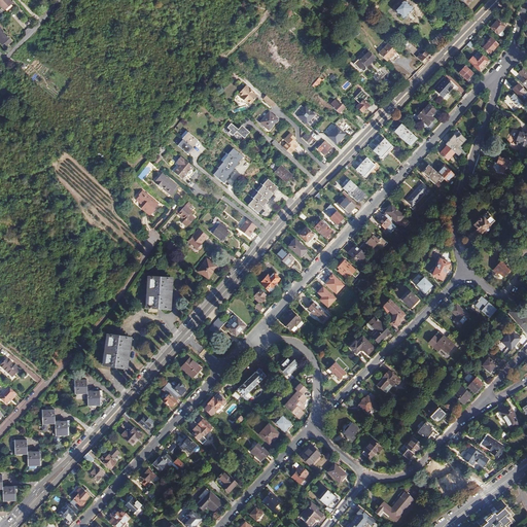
[(15,4),(11,0),(0,0),(0,8),(0,9),(3,6),(7,11),(15,4)]
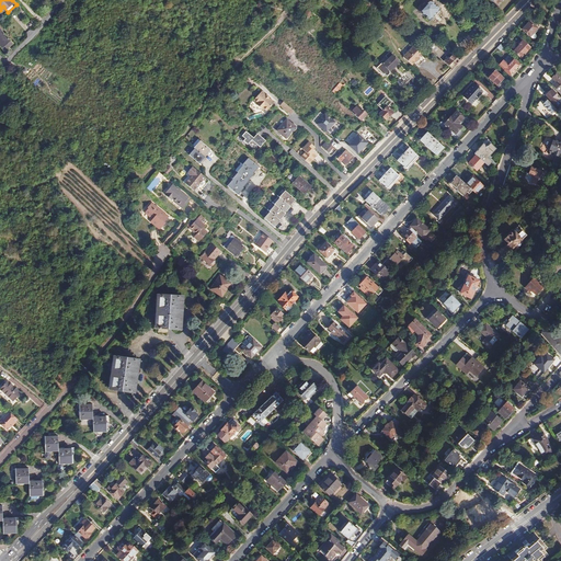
[(508,0),(490,0),(499,10),(508,0)]
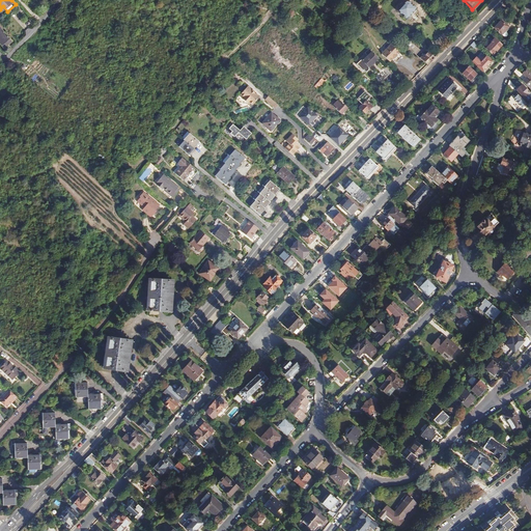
[(396,10),(406,20),(415,9),(407,1),(396,10)]
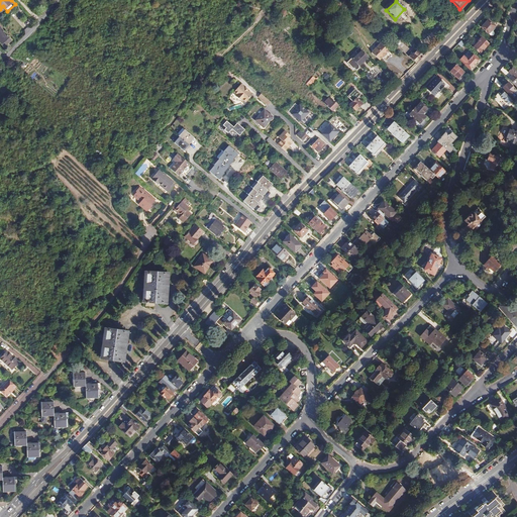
[(488,20),(481,26),(491,36),(493,36),(494,34),(494,33),(492,31),(495,28),(494,27),(495,26),(488,20)]
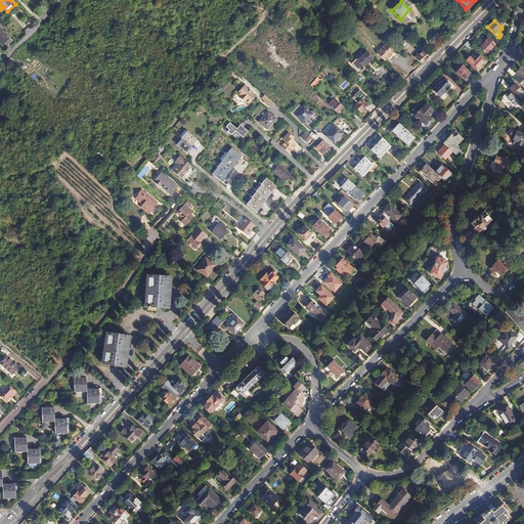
[(13,42),(2,30),(0,31),(0,43),(5,49),(13,42)]
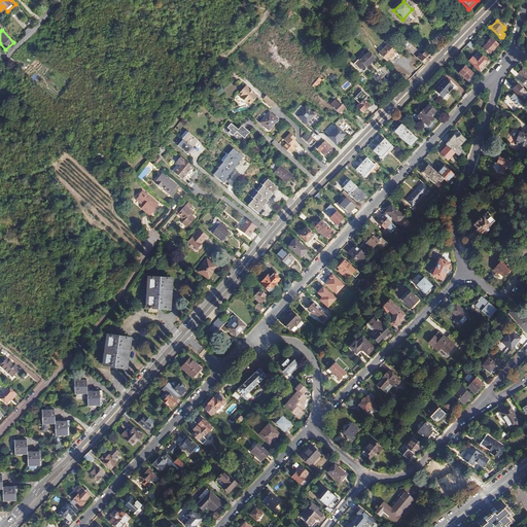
[(492,50),(494,48),(497,44),(490,38),(487,41),(488,42),(482,48),(489,55),(492,50)]
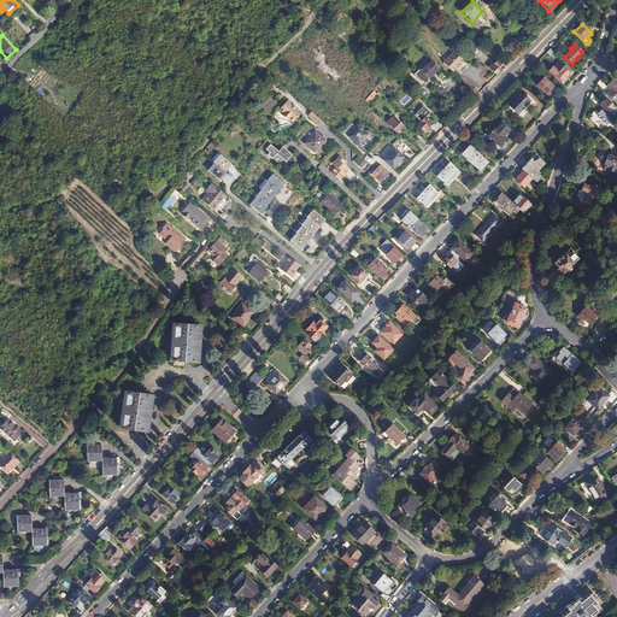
[(479,59),(486,66),(492,62),(480,50),(475,54),(479,59)]
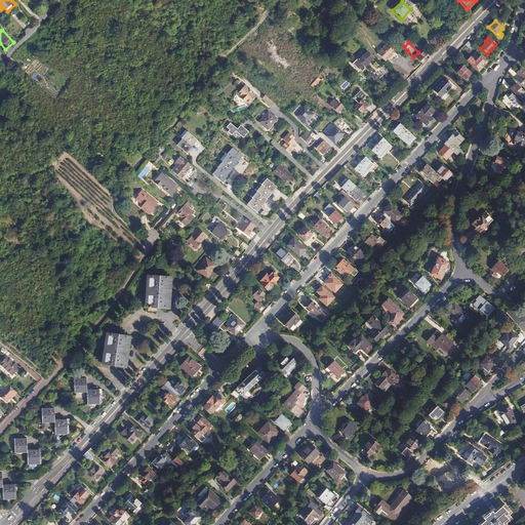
[(396,56),(396,55),(398,52),(391,44),(380,54),(389,62),(391,59),(392,61),(396,56)]
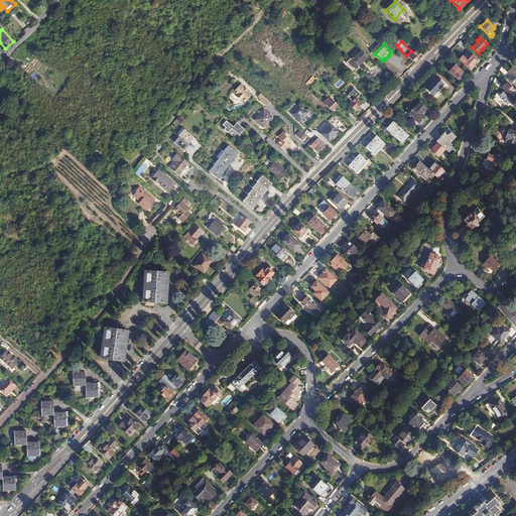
[(358,65),(366,55),(361,49),(353,57),(352,56),(346,61),(353,69),(354,69),(355,69),(358,66),(358,65)]
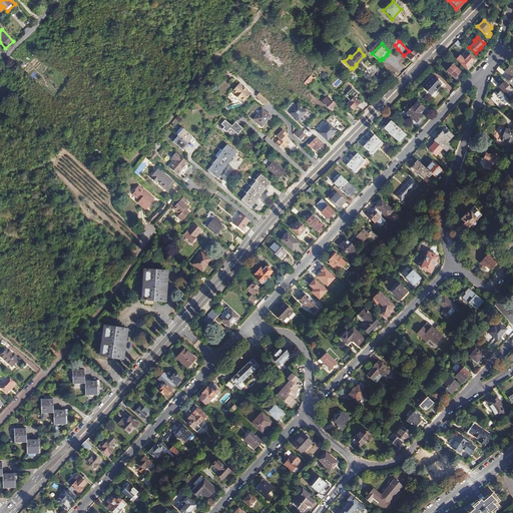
[(422,59),(417,53),(410,60),(415,66),(422,59)]
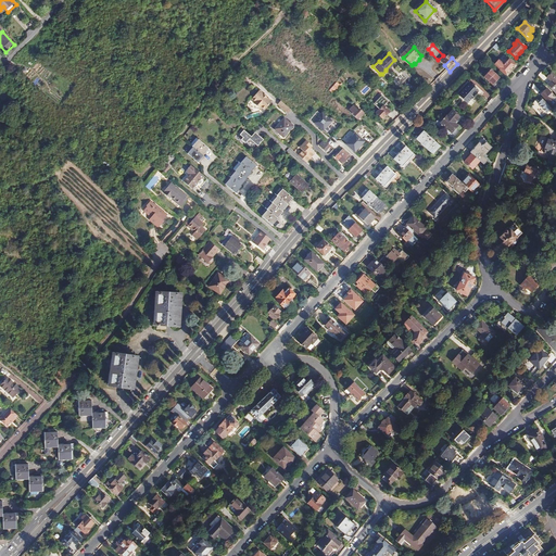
[(508,71),(510,72),(513,70),(510,68),(514,64),(508,59),(504,64),(498,61),(495,64),(500,68),(500,70),(505,74),(508,71)]
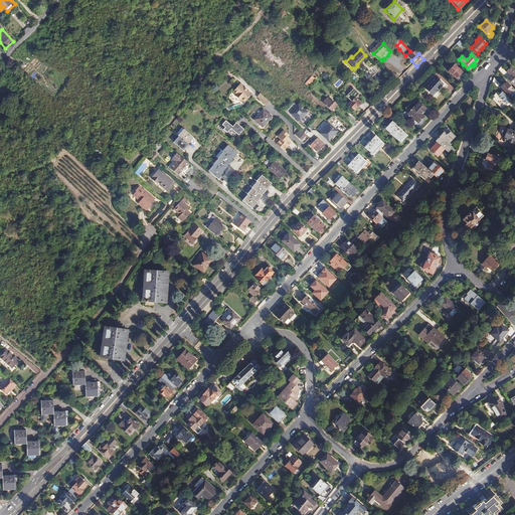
[(455,64),(449,70),(458,79),(464,72),(462,70),(461,71),(460,69),(461,69),(459,67),(458,68),(455,64)]
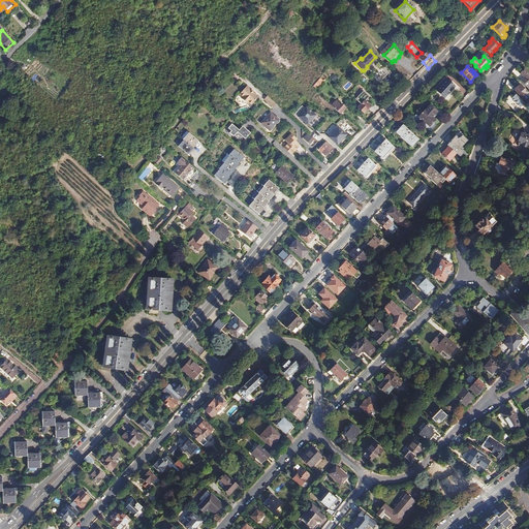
[(520,81),(528,89),(528,72),(525,68),(520,73),(524,78),(520,81)]
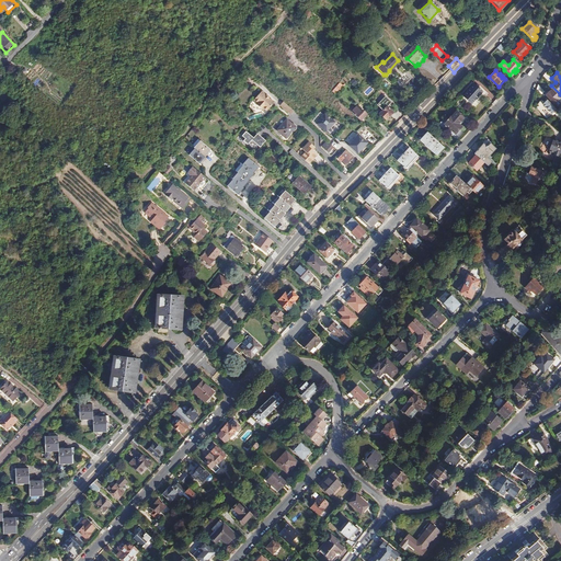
[(461,95),(470,104),(482,92),(473,84),(461,95)]
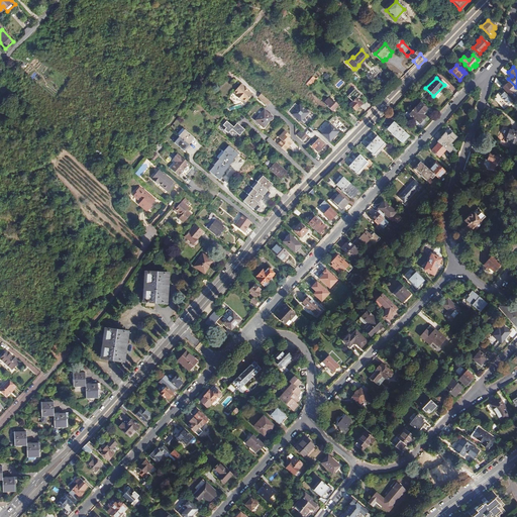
[(502,88),(510,96),(515,90),(508,83),(506,85),(502,88)]
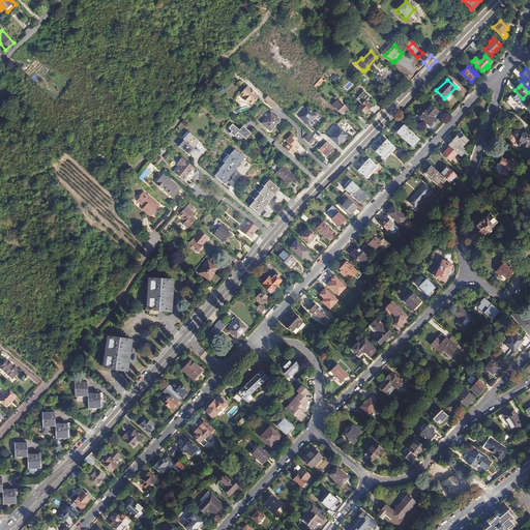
[(245,93),(243,95),(247,98),(246,99),(251,104),(252,102),(256,106),(263,98),(251,87),(245,93)]
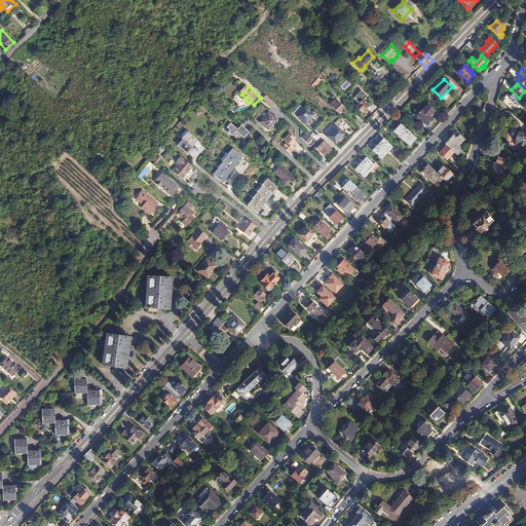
[(360,108),(366,114),(373,107),(367,101),(371,98),(365,91),(358,100),(363,105),(360,108)]
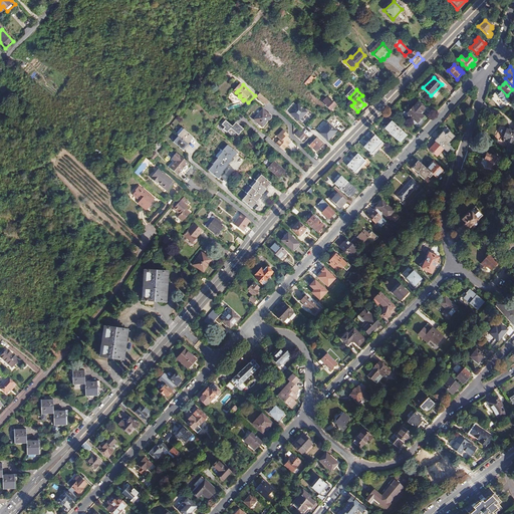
[(509,105),(512,103),(500,91),(498,93),(497,92),(491,97),(500,107),(506,102),(509,105)]
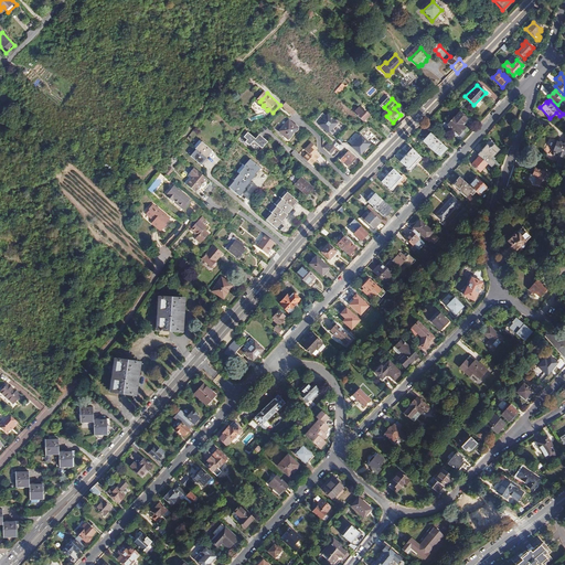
[(286,107),(296,117),(299,114),(289,104),(286,107)]
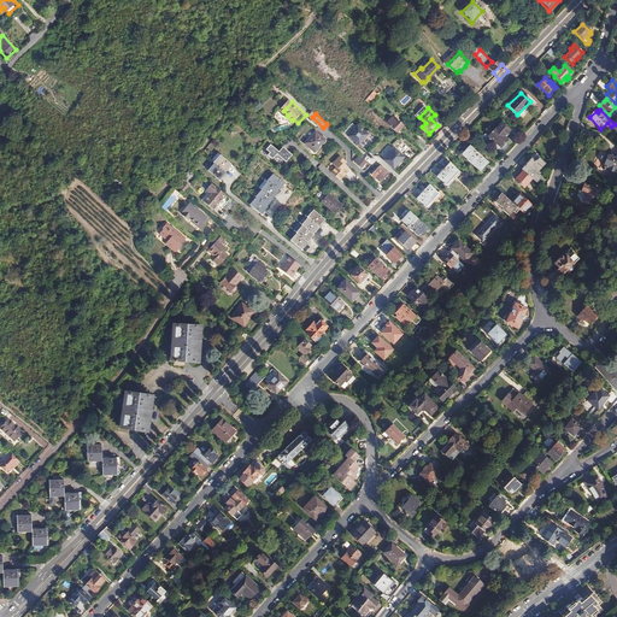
[(389,123),(398,135),(406,129),(403,124),(401,125),(397,118),(389,123)]
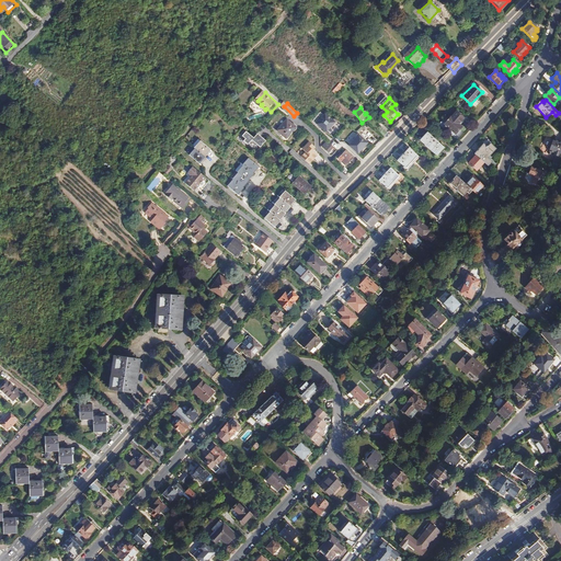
[(446,119),(445,121),(446,122),(444,124),(449,129),(453,132),(455,134),(461,127),(458,124),(462,117),(456,111),(447,119),(446,119)]
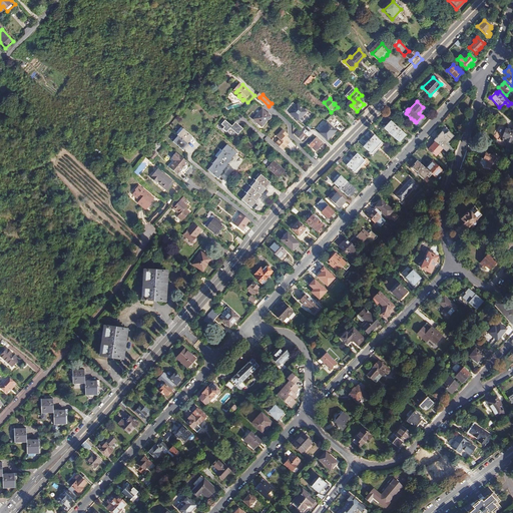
[(289,110),(301,121),(309,112),(297,102),(289,110)]
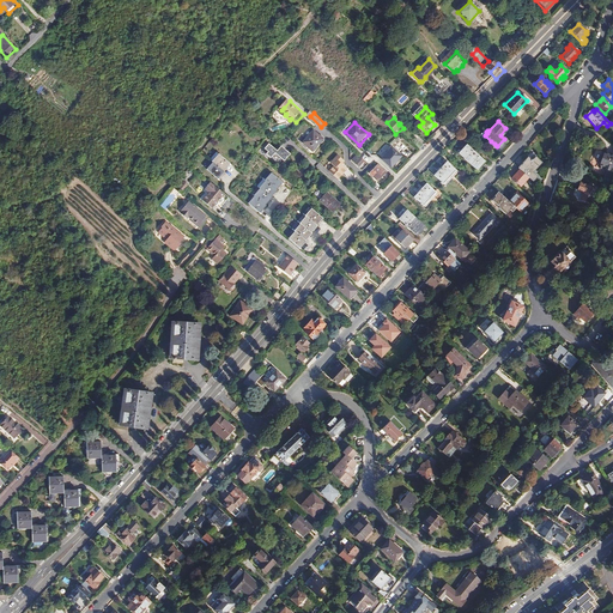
[(313,129),(307,137),(310,140),(316,133),(313,129)]
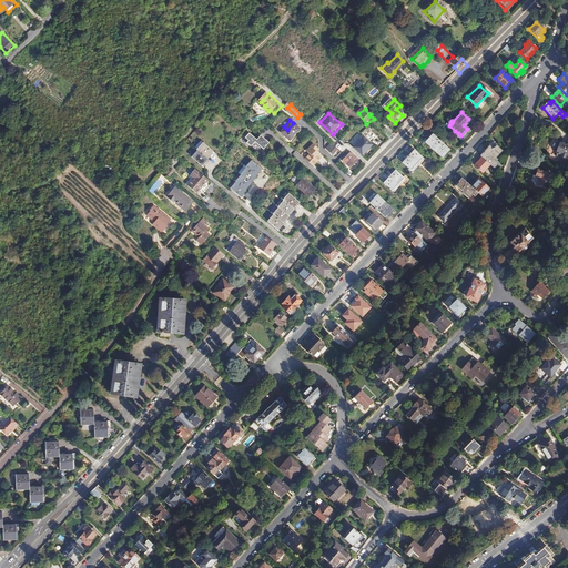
[(452,123),(450,122),(448,120),(445,124),(445,127),(454,134),(455,133),(454,132),(455,131),(449,125),(452,123)]
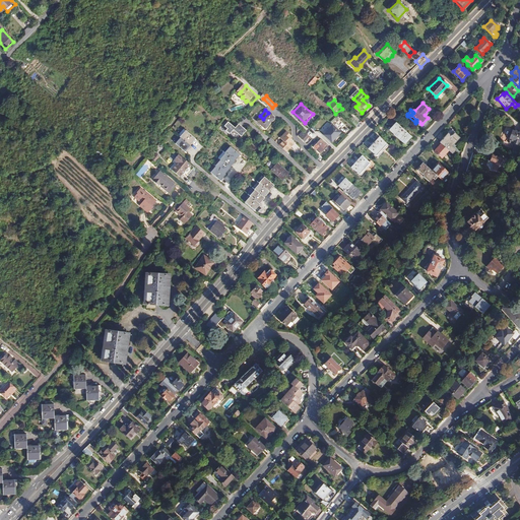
[(268,113),(263,119),(260,122),(268,130),(277,119),(276,118),(269,112),(268,113)]
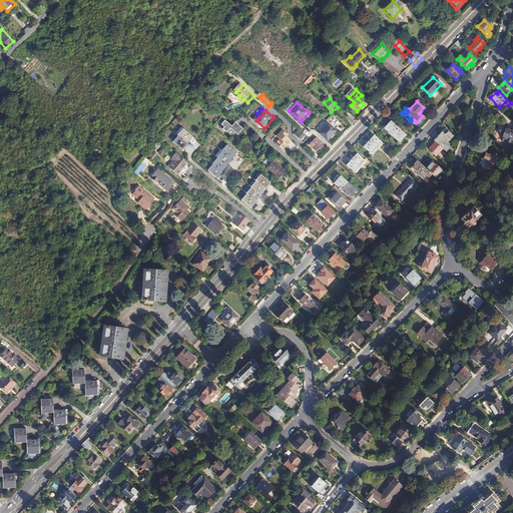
[(358,123),(353,118),(349,122),(355,127),(358,123)]
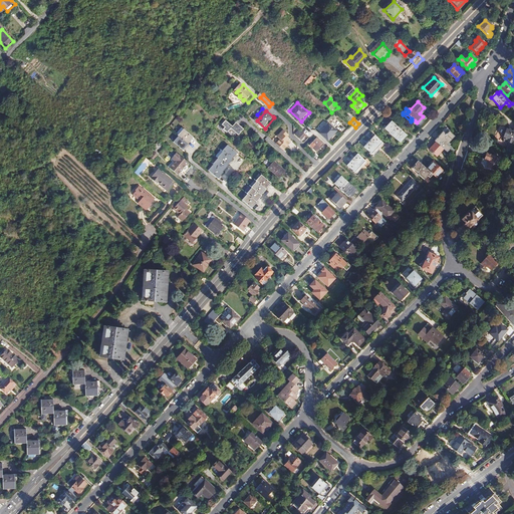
[(238,135),(243,129),(235,121),(232,125),(225,119),(222,123),(225,126),(223,129),(227,132),(229,129),(231,129),(238,135)]
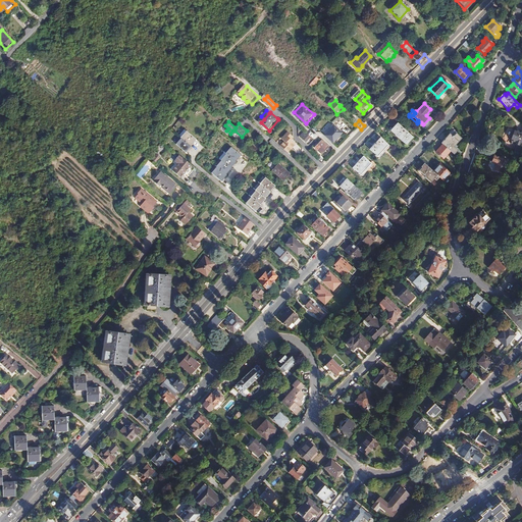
[(327,122),(321,132),(324,134),(330,125),(327,122)]
